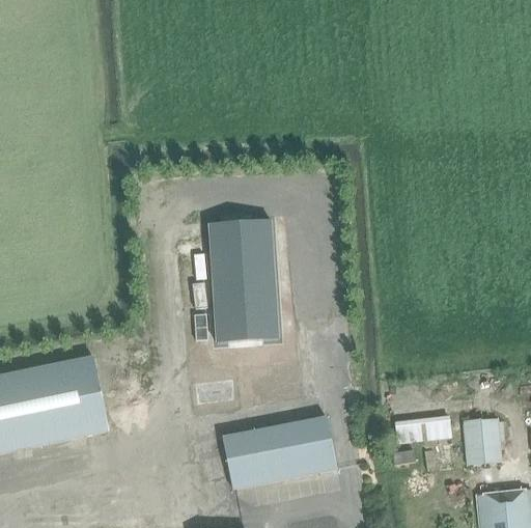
[(270,219),(207,223),(215,342),(277,338),(270,219)]
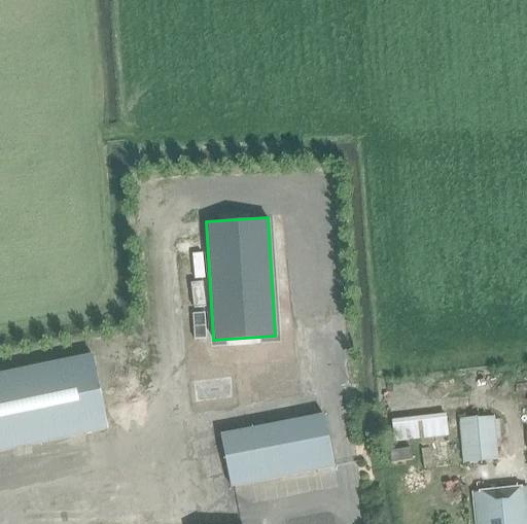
[(0,373),(0,450),(103,428),(88,355),(0,373)]
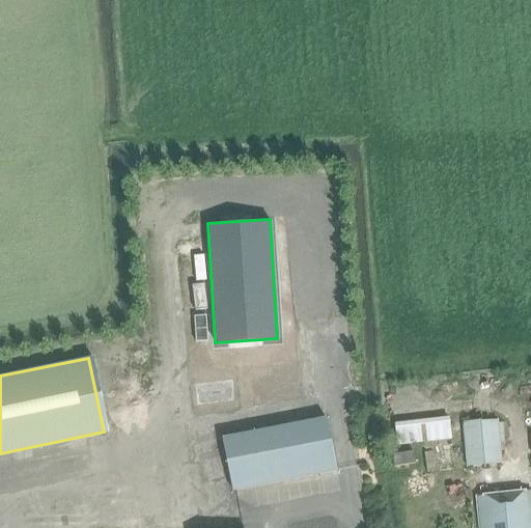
[(325,415),(222,436),(232,489),(336,467),(325,415)]
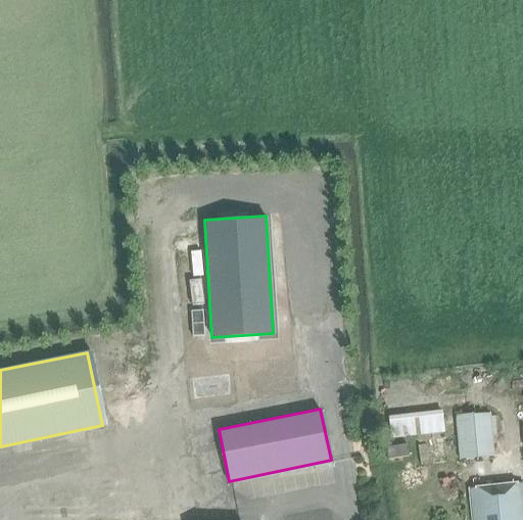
[(441,409),(387,414),(389,436),(444,430),(441,409)]
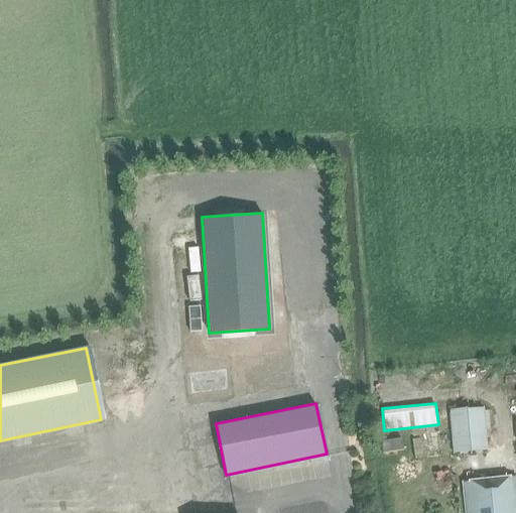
[(484,404),(448,407),(452,452),(487,449),(484,404)]
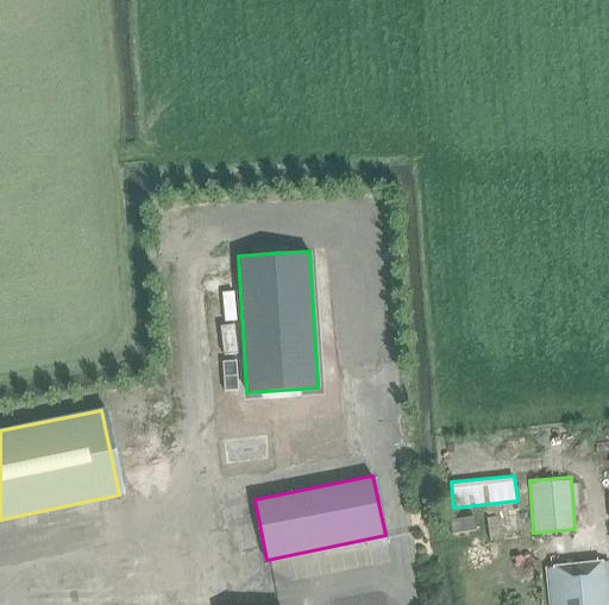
[(471,515),(447,518),(450,531),(473,528),(471,515)]
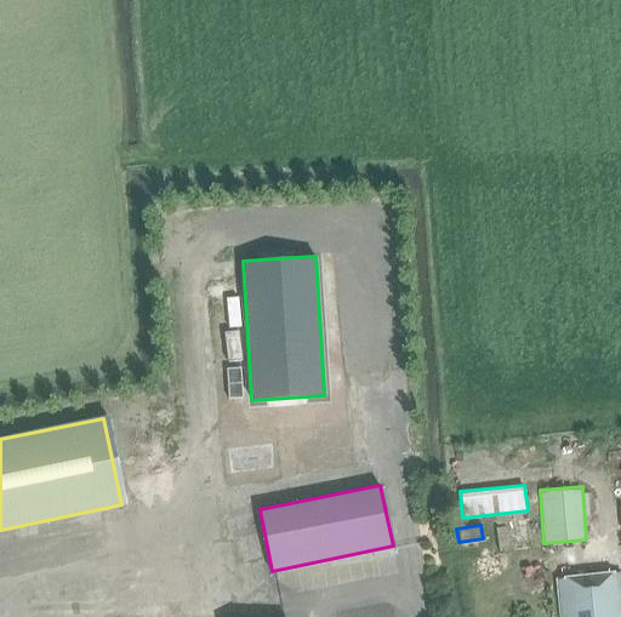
[(620,616),(620,572),(620,573),(556,578),(559,616),(620,616)]
